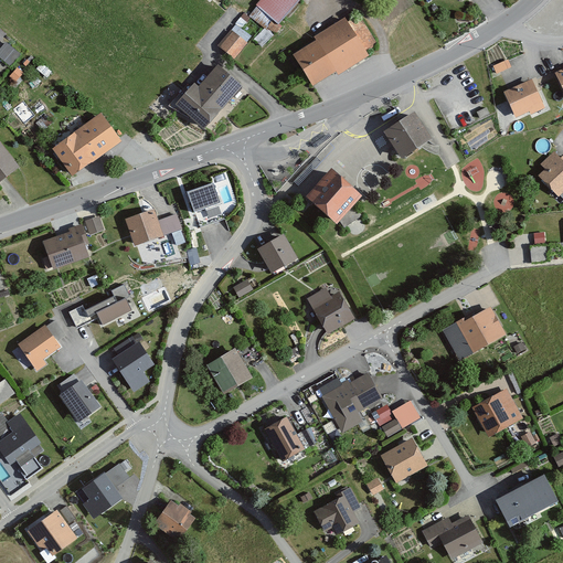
[(259,0),(257,3),(279,22),(298,0),(259,0)]
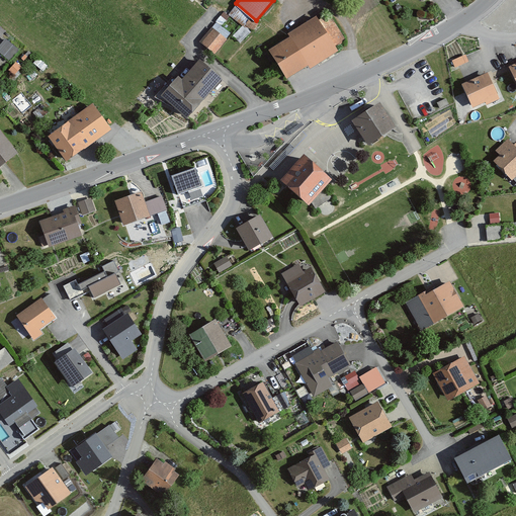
[(319,20),(315,15),(287,32),(288,35),(268,49),(286,77),(308,64),(310,67),(338,50),(336,46),(346,39),(329,13),(319,20)]
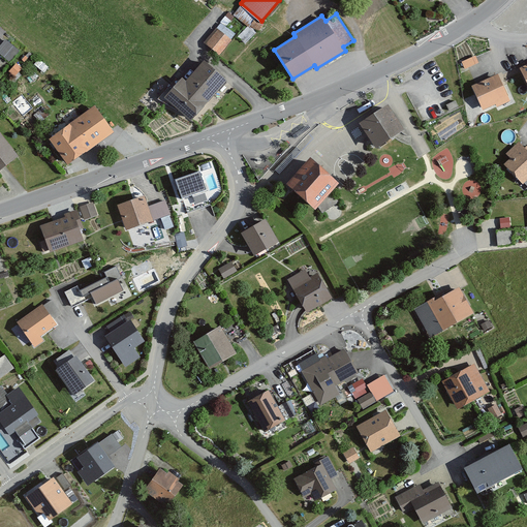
[(230,39),(216,28),(205,42),(220,54),(230,39)]
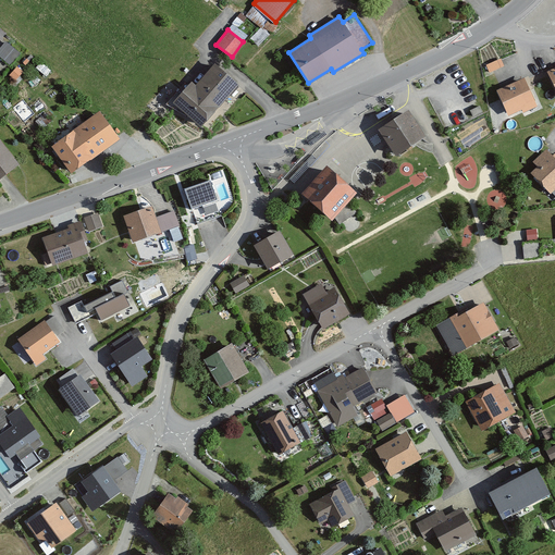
[(5,39),(0,46),(0,54),(10,63),(20,51),(5,39)]
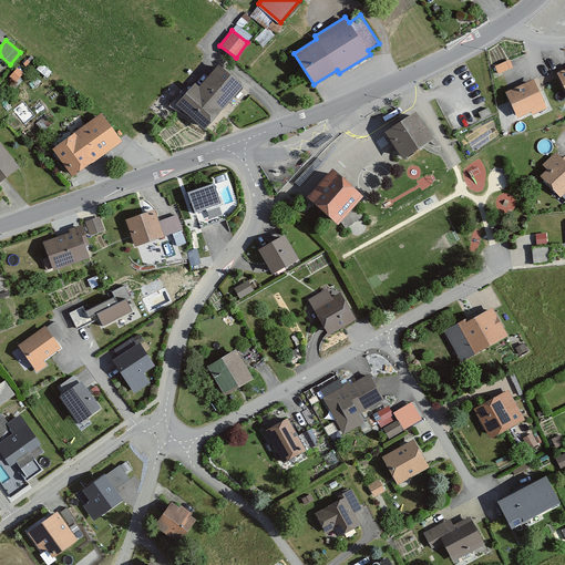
[(496,65),(500,72),(512,67),(509,60),(496,65)]
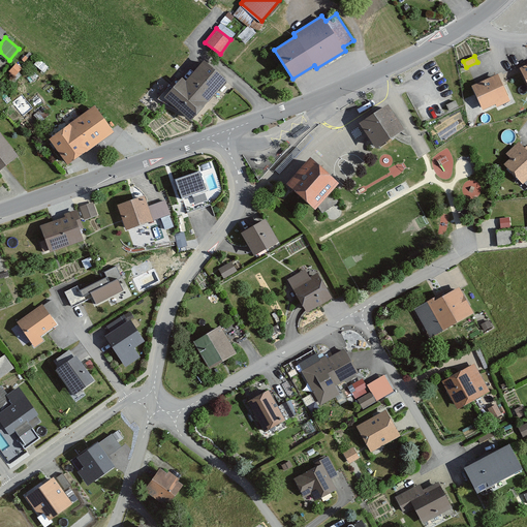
[(227,80),(204,59),(185,80),(181,75),(162,96),(191,121),(227,80)]
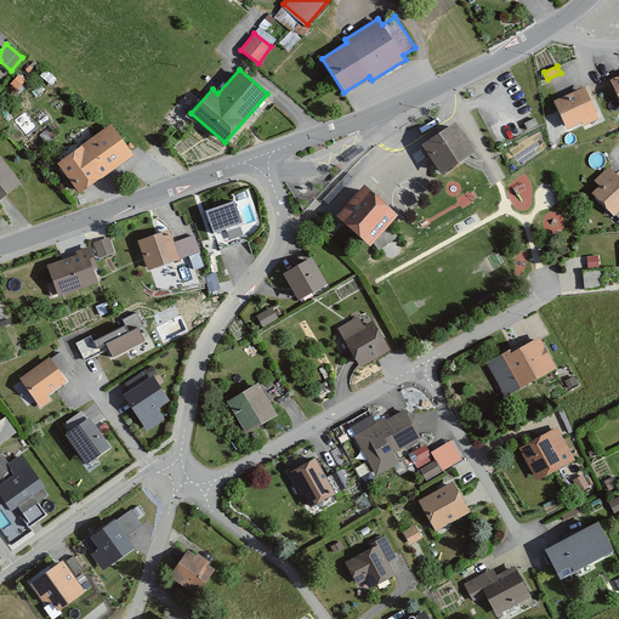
[(568,129),(583,121),(584,125),(598,118),(584,86),(555,101),(568,129)]
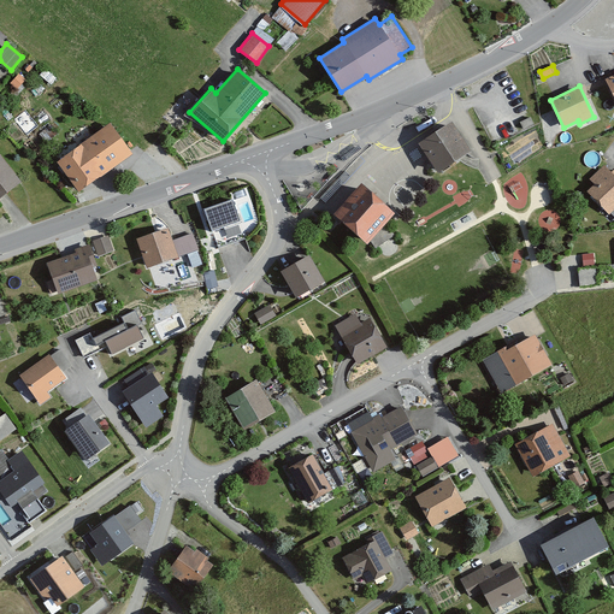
[(536,123),(533,117),(523,120),(525,128),(536,123)]
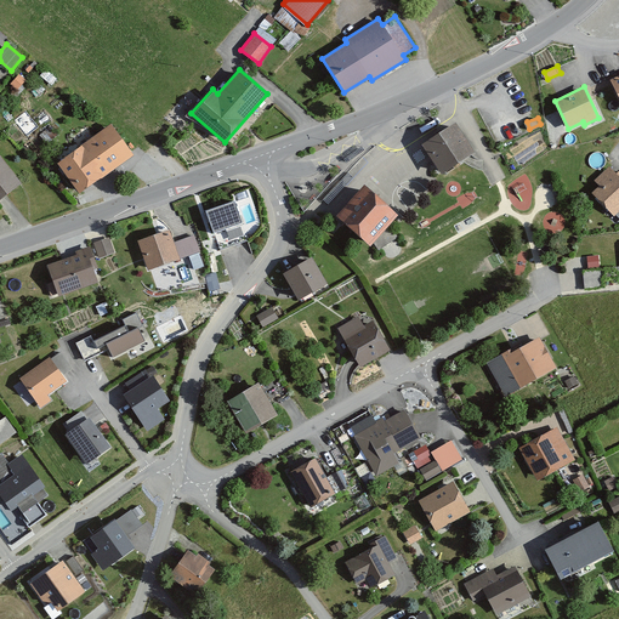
[(134,155),(109,123),(79,145),(80,146),(56,163),(79,194),(134,155)]
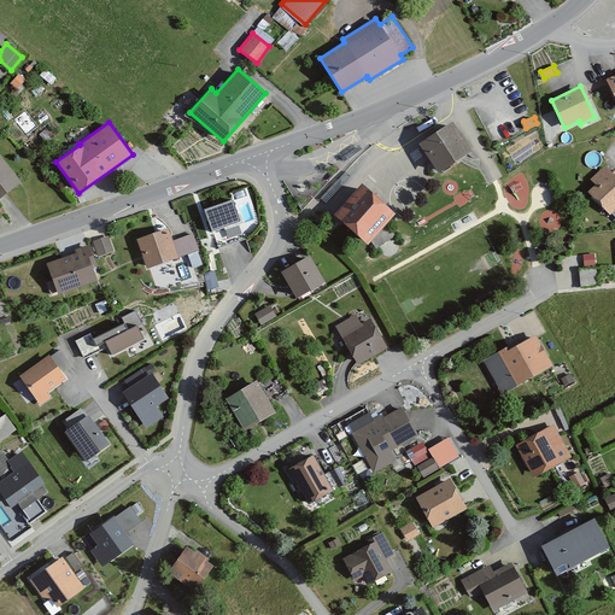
[(475,156),(456,127),(423,148),(443,177),(475,156)]
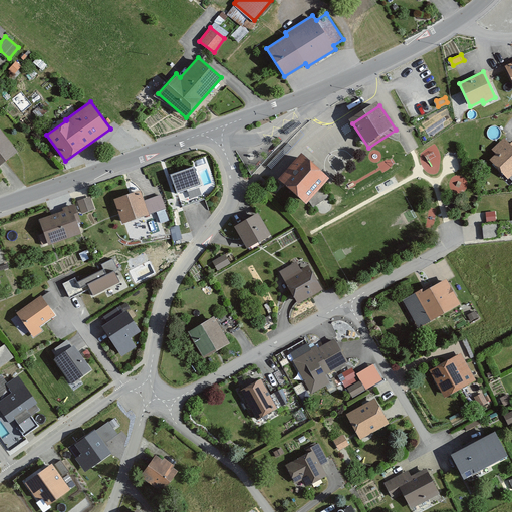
[(302,119),(286,130),(289,134),(304,122),(302,119)]
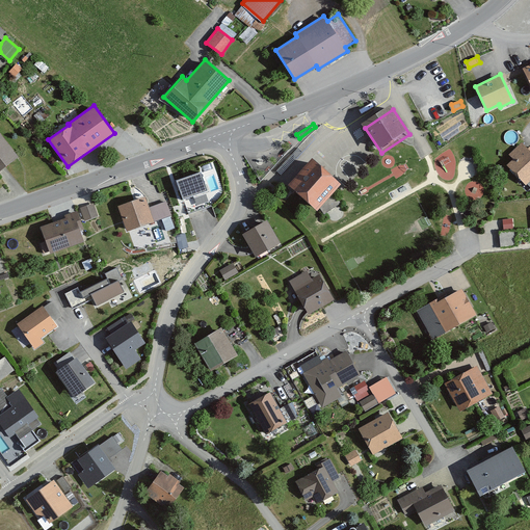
[(136,133),(125,125),(116,136),(127,144),(136,133)]
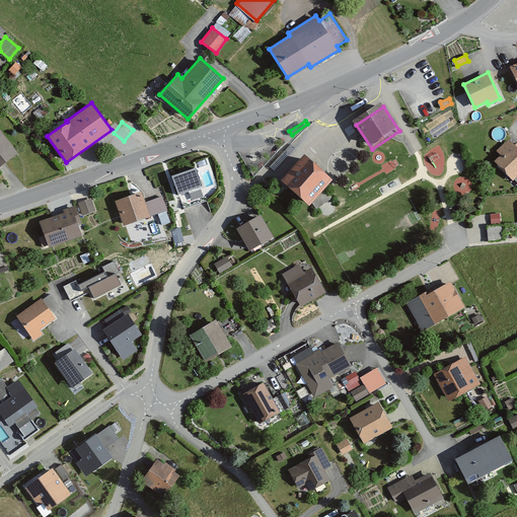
[(0,165),(17,152),(0,129),(0,165)]
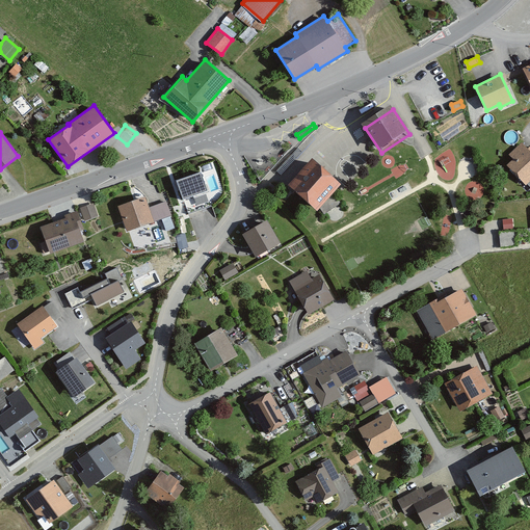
[(527,149),(521,142),(509,154),(513,159),(506,165),(529,187),(529,146),(527,149)]
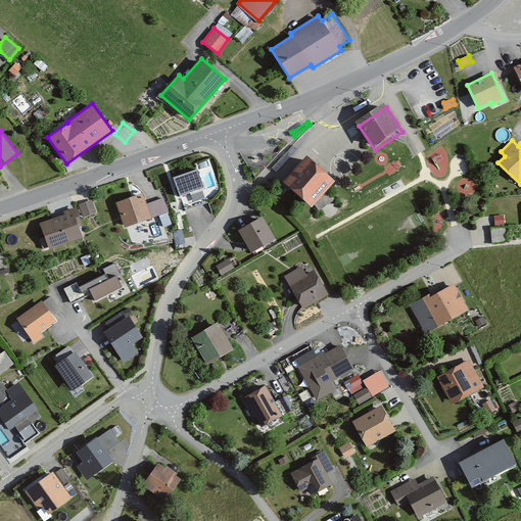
[(299,148),(295,144),(274,168),(279,172),(299,148)]
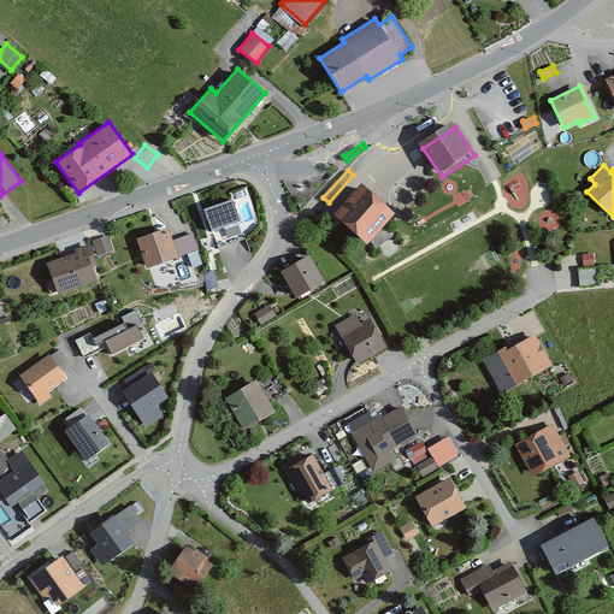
[(397,237),(388,222),(396,213),(364,184),(335,217),(369,246),(372,241),(377,249),(397,237)]
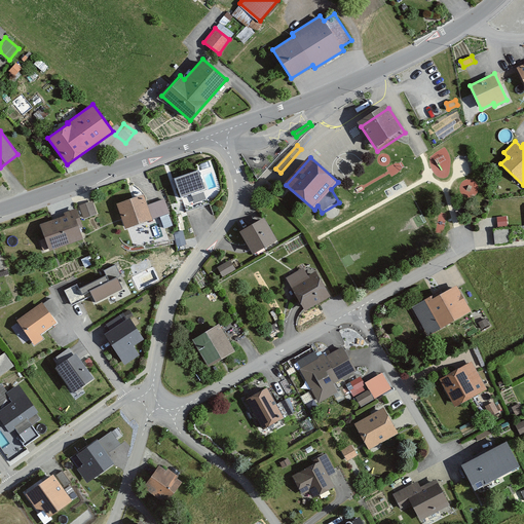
[(204,189),(197,169),(172,178),(180,198),(204,189)]
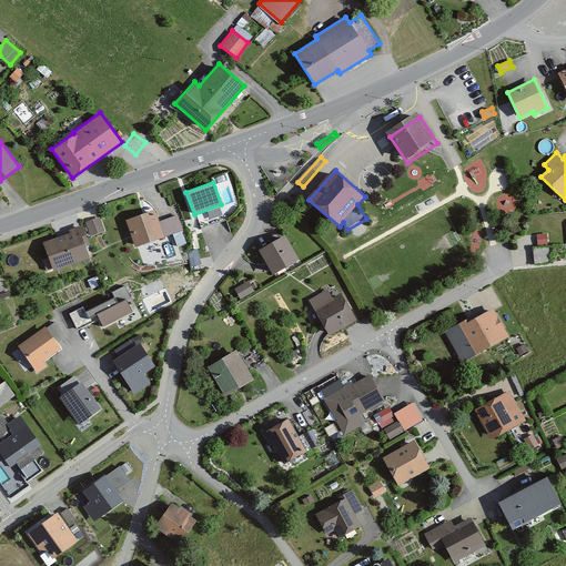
[(183,230),(178,214),(159,221),(155,210),(127,220),(137,246),(183,230)]
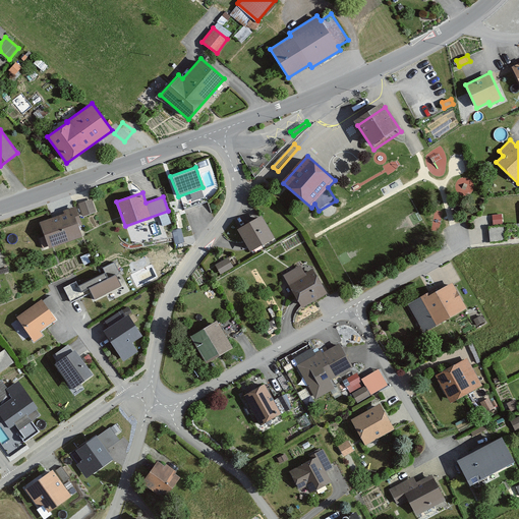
[(95,211),(92,198),(79,203),(83,214),(95,211)]
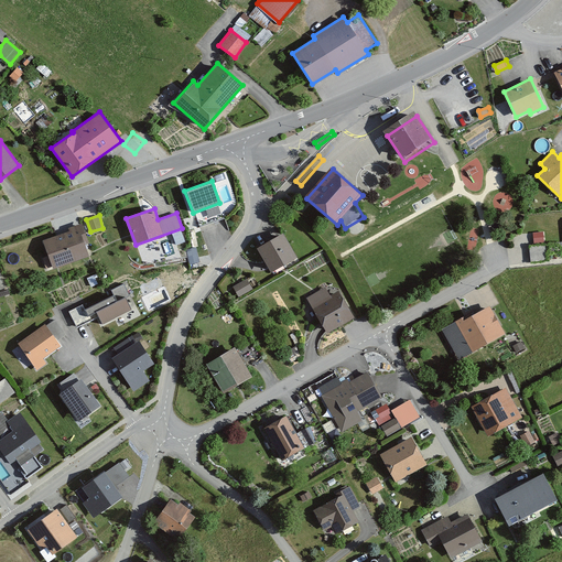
[(87,245),(79,224),(67,228),(68,230),(42,240),(47,256),(43,258),(46,268),(52,266),(53,269),(88,256),(84,246),(87,245)]
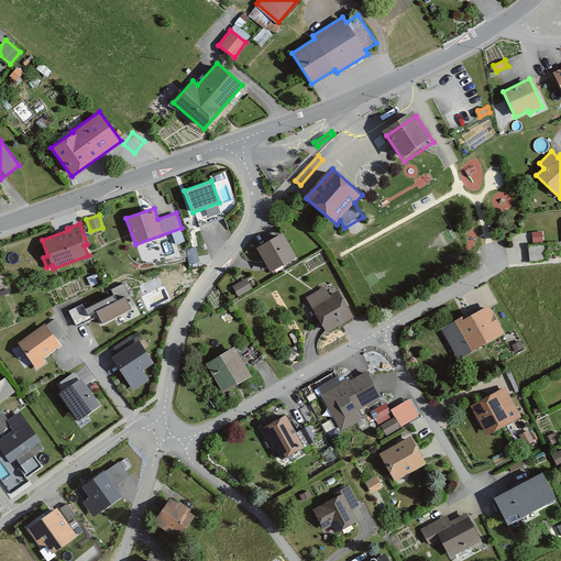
[(295,254),(283,232),(255,248),(267,270),(295,254)]
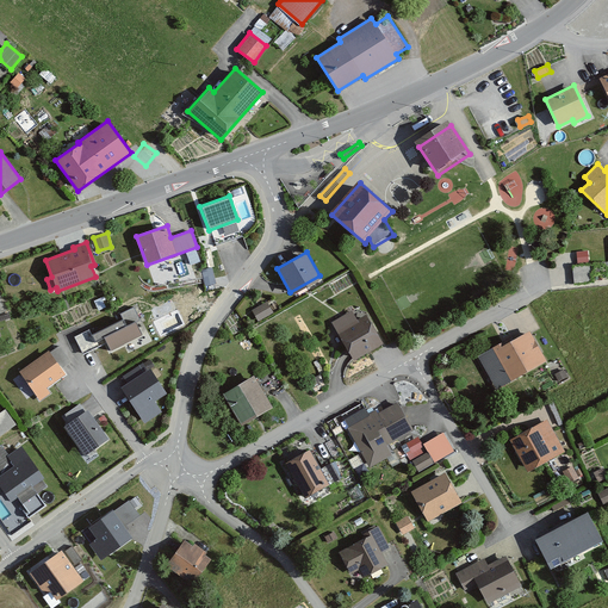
[(594,280),(591,264),(572,266),(575,283),(594,280)]
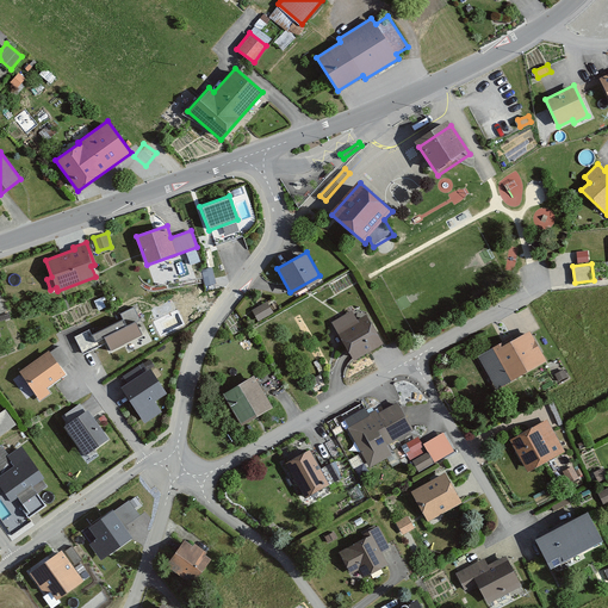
[(272,311),(267,301),(252,308),(258,318),(272,311)]
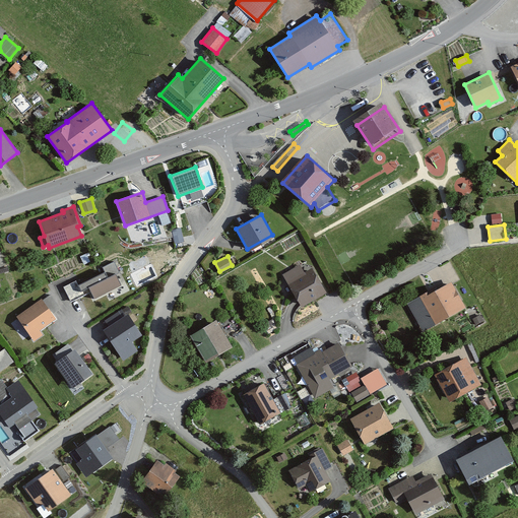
[(119,272),(113,261),(102,266),(104,271),(78,283),(76,279),(63,286),(70,302),(90,293),(93,298),(120,285),(115,274),(119,272)]
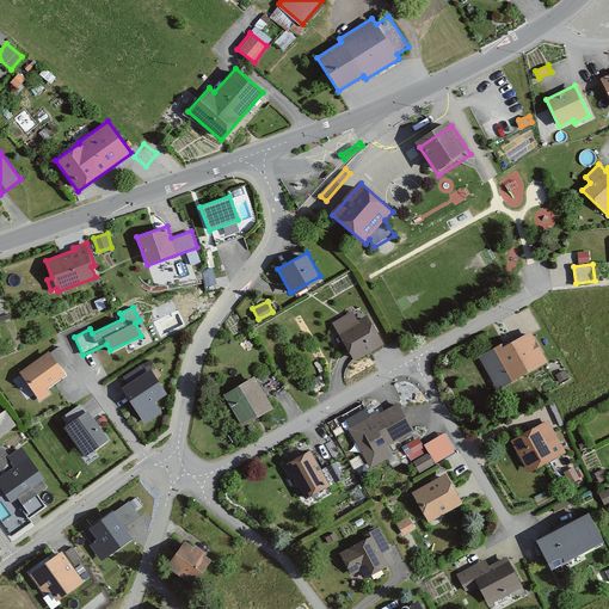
[(357,319),(352,311),(332,321),(352,360),(381,344),(365,314),(357,319)]
